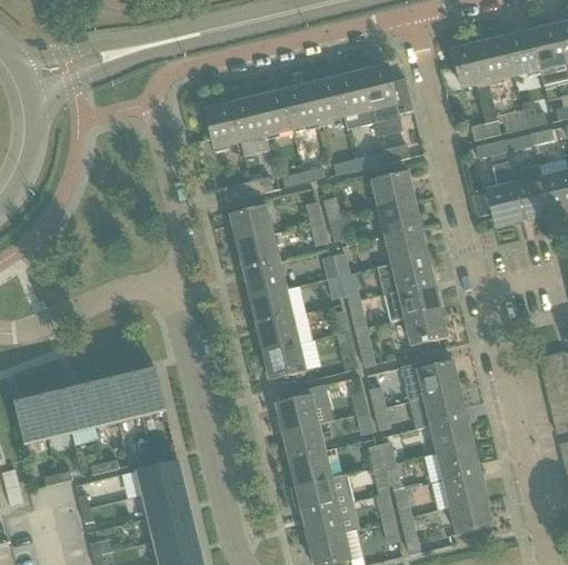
[(566,20),(556,22),(558,31),(566,62),(567,61),(567,21),(566,22),(566,20)]
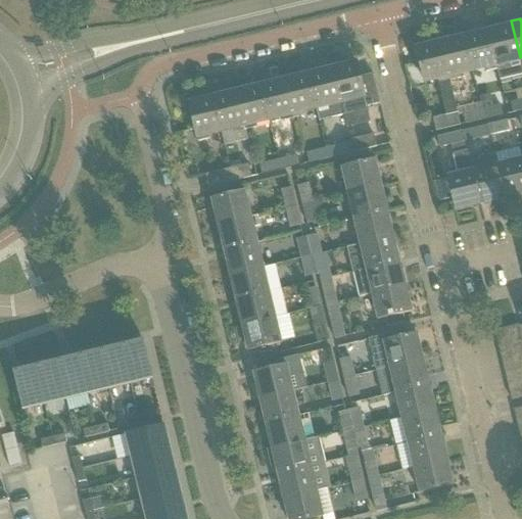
[(511,20),(503,22),(503,25),(487,29),(496,66),(508,64),(507,60),(520,57),(513,29),(511,20)]
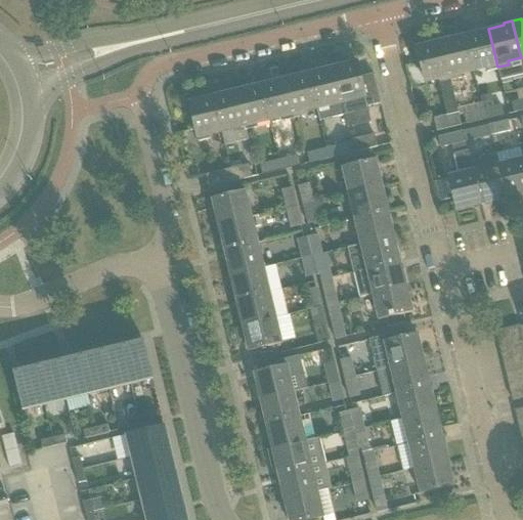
[(488,29),(473,32),(473,30),(464,32),(473,69),(485,66),(486,70),(497,67),(488,29)]
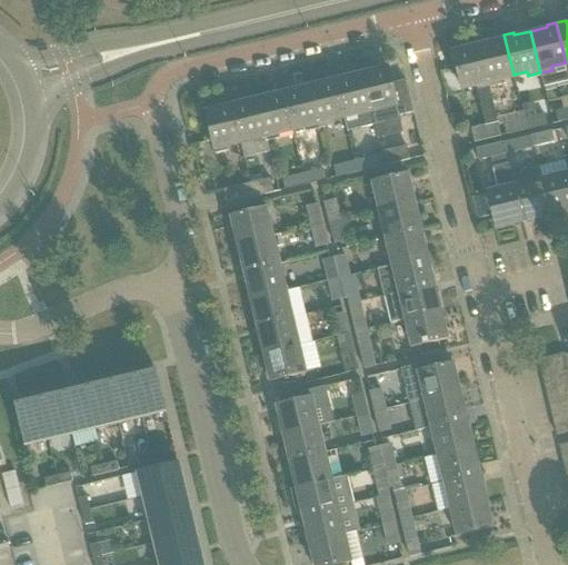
[(514,75),(504,35),(495,37),(495,39),(478,43),(488,85),(489,85),(501,81),(500,78),(514,75)]
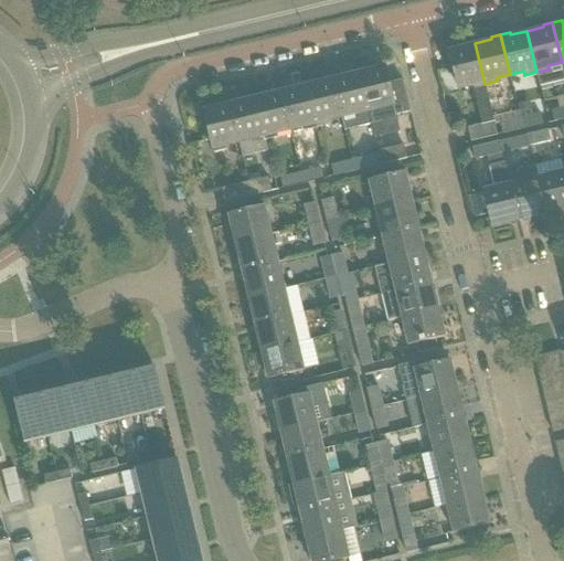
[(486,84),(485,84),(475,43),(459,46),(459,44),(449,46),(458,86),(472,83),(481,122),(493,118),(486,84)]
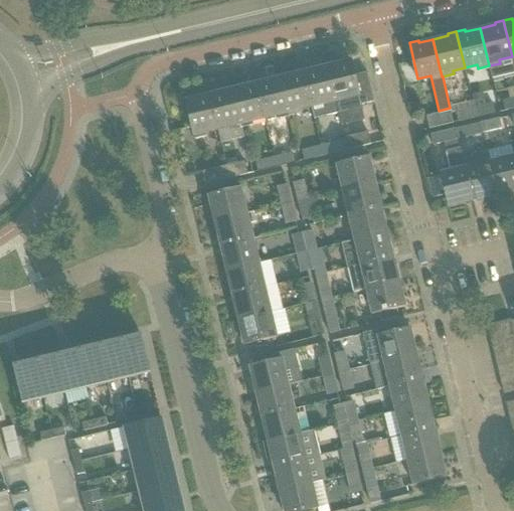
[(374,99),(366,69),(354,72),(350,57),(341,59),(341,61),(327,64),(336,102),(338,111),(361,105),(361,103),(374,99)]
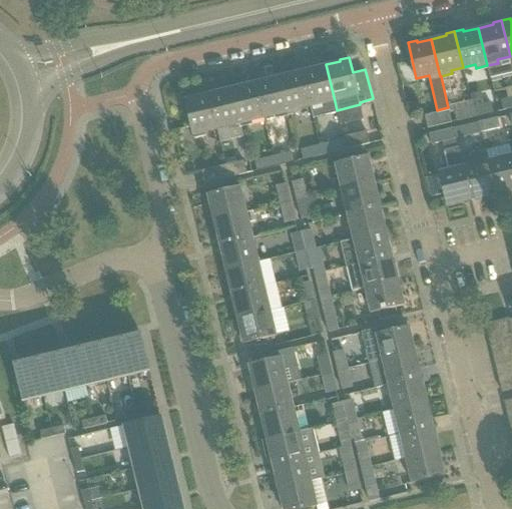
[(335,101),(326,64),(311,68),(311,66),(302,68),(310,104),(323,101),(326,113),(337,110),(335,101)]
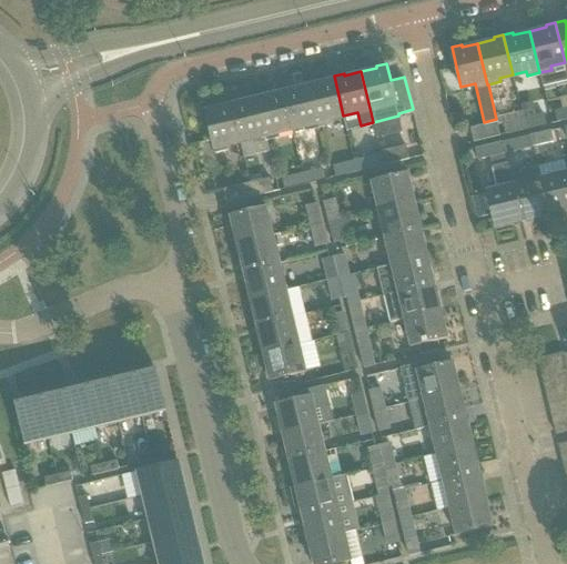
[(343,116),(334,76),(324,78),(325,80),(309,83),(319,126),(330,122),(330,119),(343,116)]
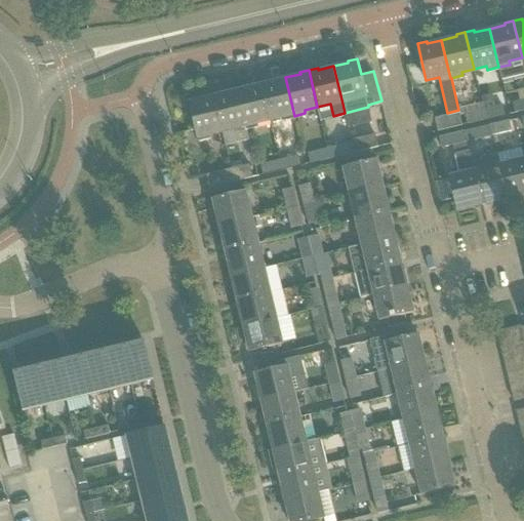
[(294,116),(285,77),(271,81),(270,79),(260,81),(270,118),(282,115),(283,119),(294,116)]
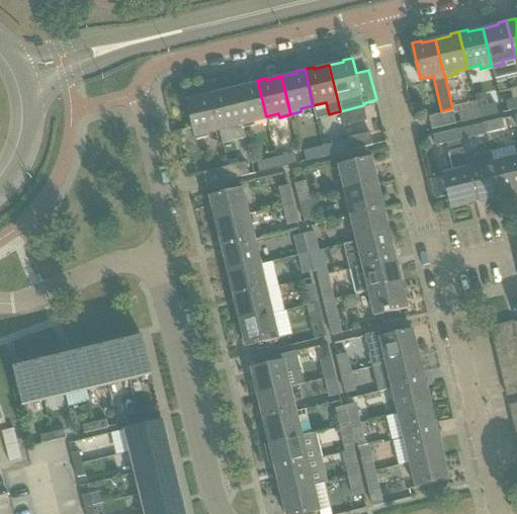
[(266,116),(257,80),(249,82),(249,84),(235,88),(243,125),(254,123),(253,119),(266,116)]
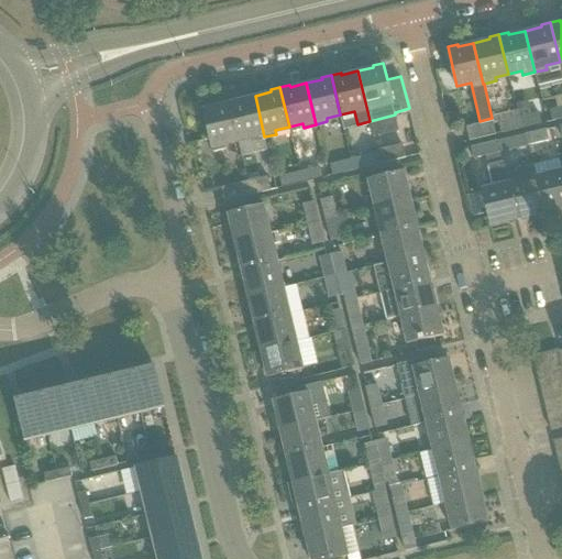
[(252,140),(264,136),(255,96),(239,99),(238,97),(229,100),(238,140),(251,136),(252,140)]
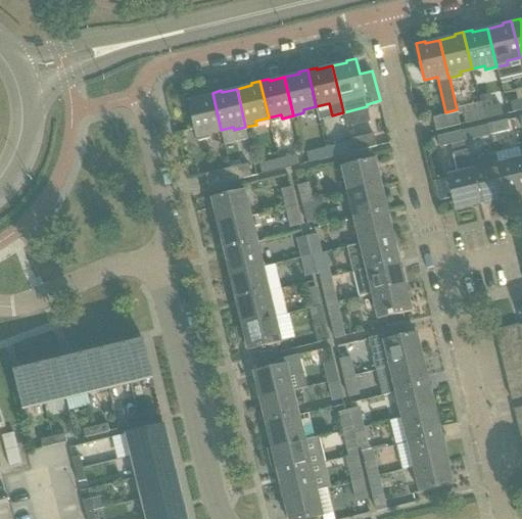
[(207,133),(221,130),(212,93),(203,95),(203,97),(188,100),(197,138),(208,136),(207,133)]
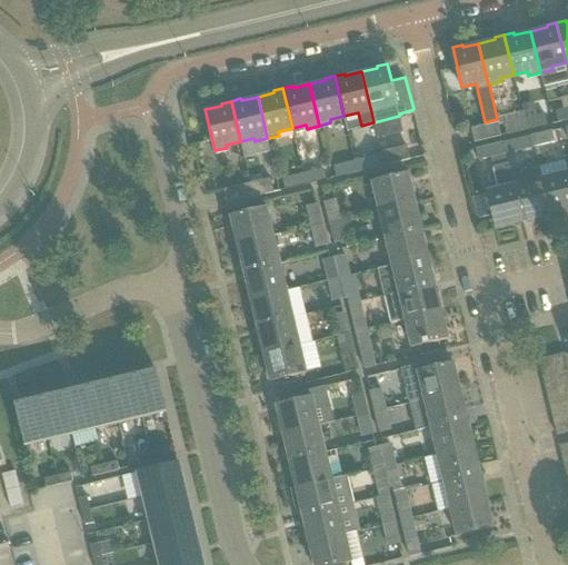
[(567,116),(567,106),(555,109),(558,119),(567,116)]
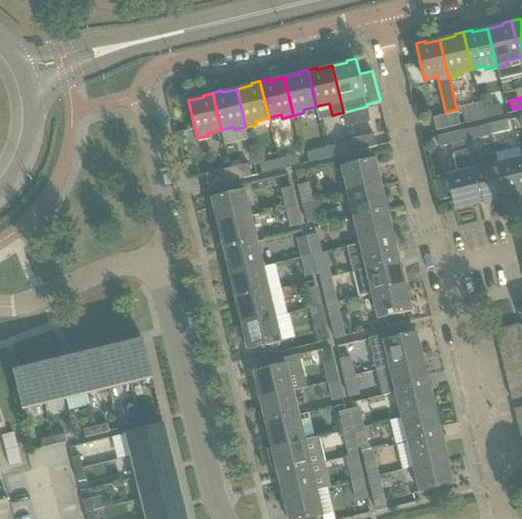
[(500,102),(481,107),(483,116),(502,111),(500,102)]
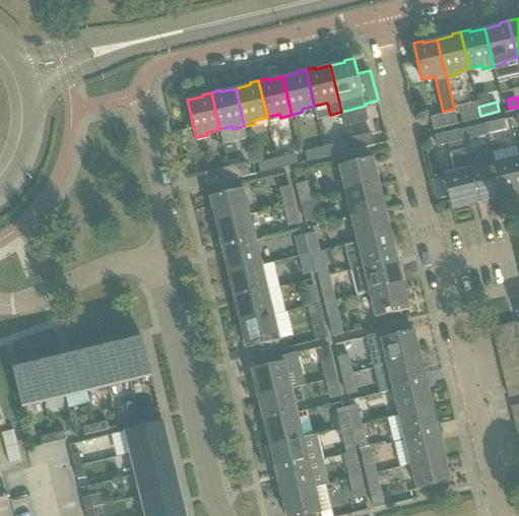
[(480,116),(478,107),(460,111),(462,120),(480,116)]
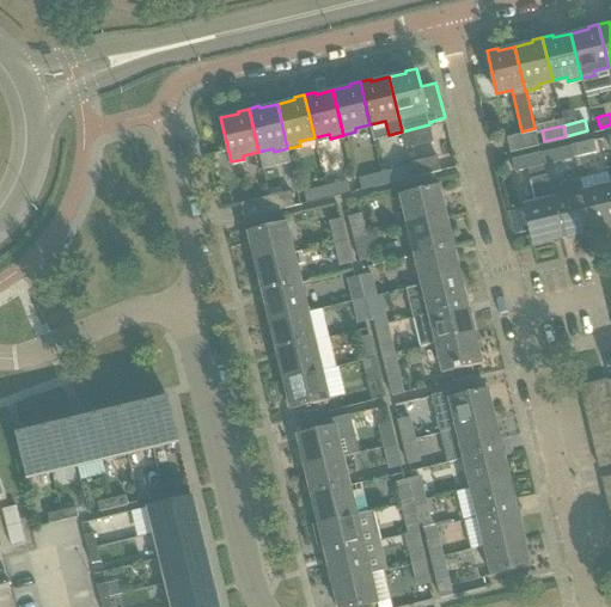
[(511,149),(527,145),(538,142),(535,128),(521,132),(507,135),(511,149)]
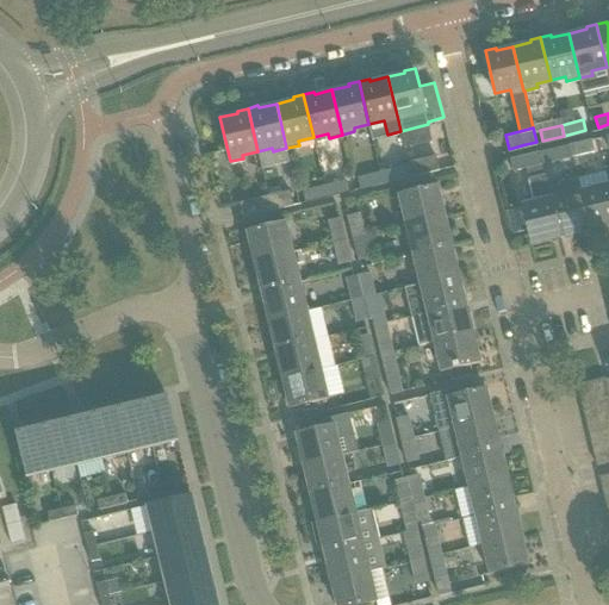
[(590,137),(569,142),(572,154),(592,149),(590,137)]
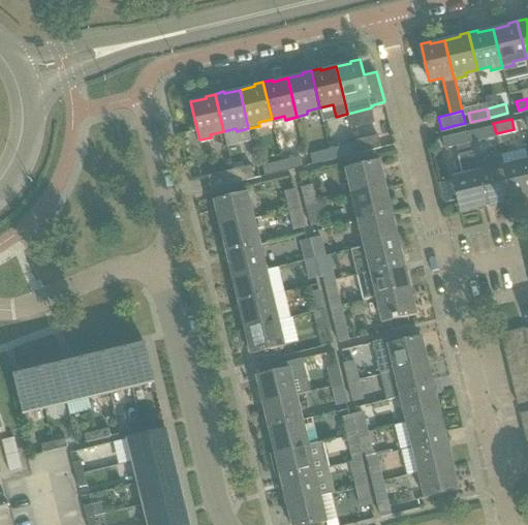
[(496,133),(493,123),(474,128),(476,137),(496,133)]
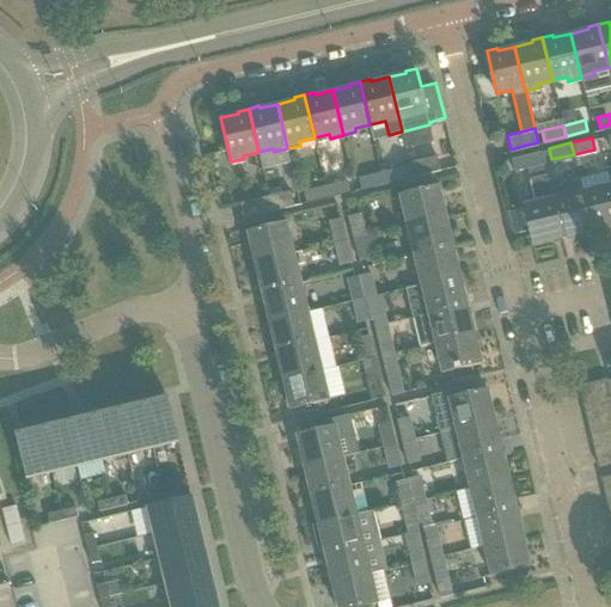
[(542,149),(512,157),(514,169),(544,160),(542,149)]
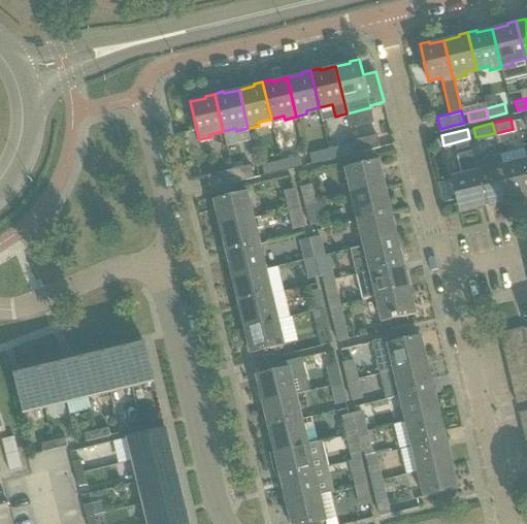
[(352,138),(353,140),(355,151),(380,144),(376,132),(352,138)]
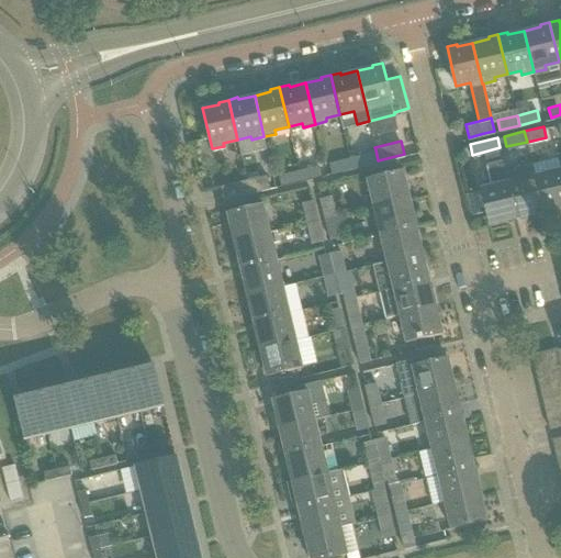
[(352,167),(372,162),(370,152),(349,156),(352,167)]
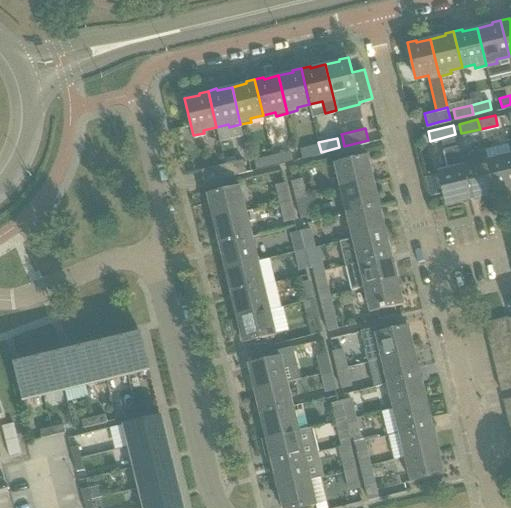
[(321,152),(318,142),(300,146),(303,156),(321,152)]
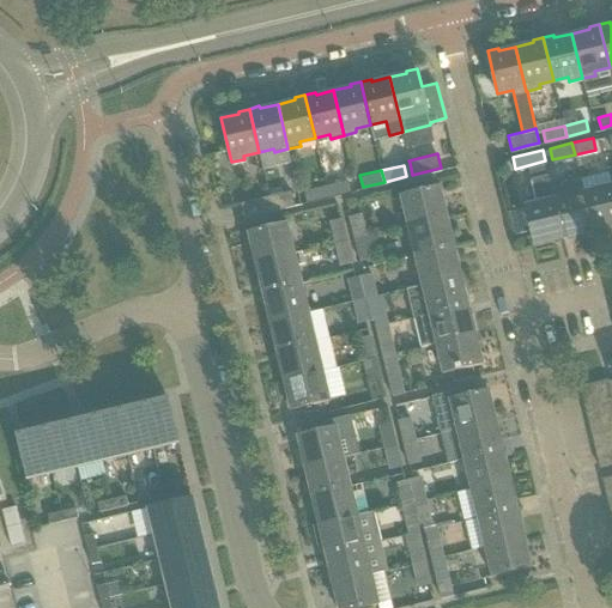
[(563,236),(555,196),(551,186),(549,172),(531,176),(537,201),(525,204),(534,243),(563,236)]
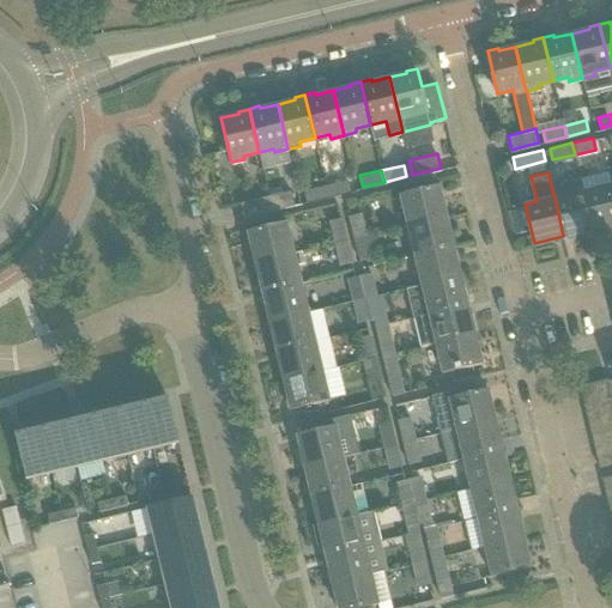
[(583,189),(585,189),(581,176),(561,181),(562,183),(551,186),(555,196),(563,236),(593,229),(583,189)]
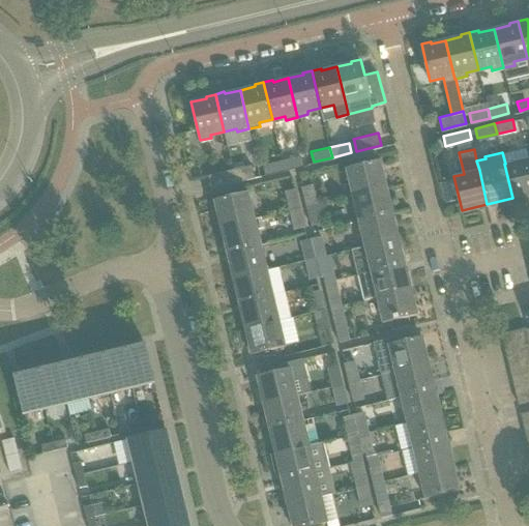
[(300,154),(282,158),(284,169),(302,165),(300,154)]
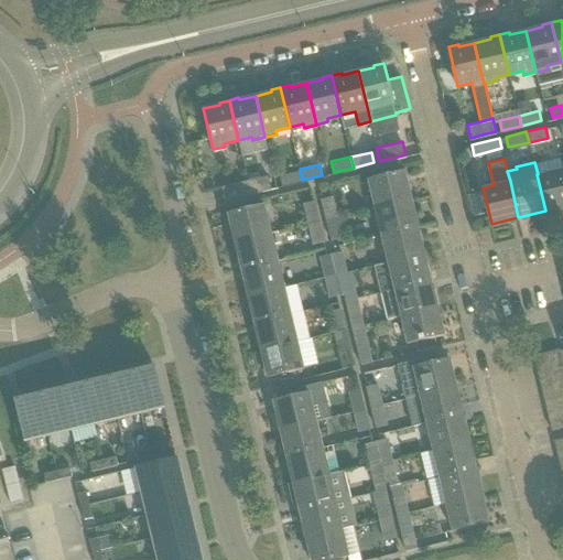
[(562,206),(562,168),(538,174),(537,174),(545,211),(562,206)]
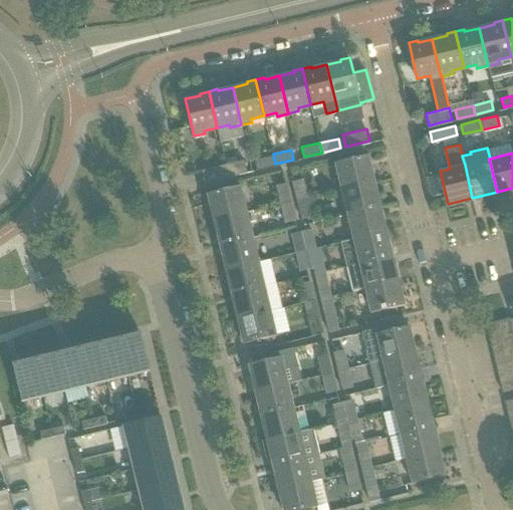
[(275,164),(273,154),(255,159),(257,168),(275,164)]
